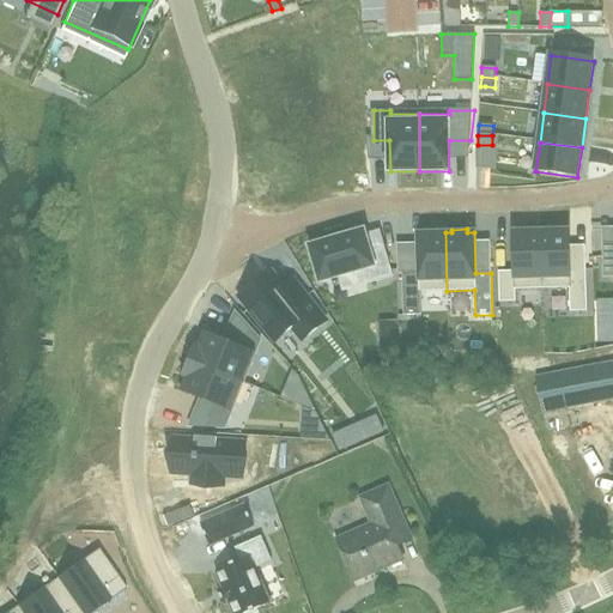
[(569,229),(540,230),(541,289),(570,287),(570,311),(588,311),(587,269),(570,269),(569,229)]
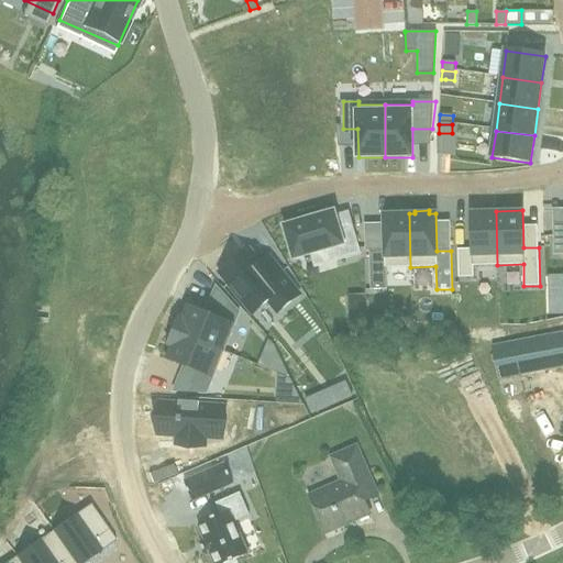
[(384,251),(370,251),(370,289),(387,289),(386,267),(410,267),(409,213),(403,213),(403,211),(388,211),(388,214),(383,214),(384,251)]
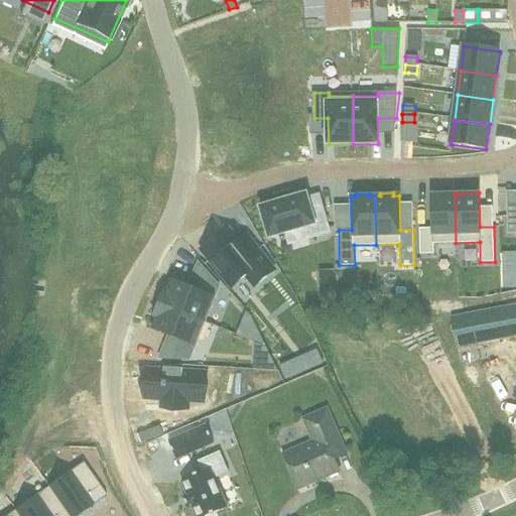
[(431,229),(420,230),(420,255),(434,255),(433,243),(456,243),(455,194),(430,194),(431,229)]
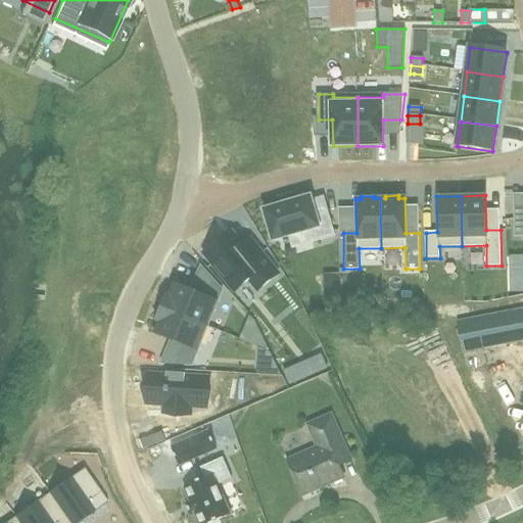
[(308,230),(312,242),(335,236),(327,209),(315,214),(311,199),(311,197),(265,210),(273,240),(288,236),(308,230)]
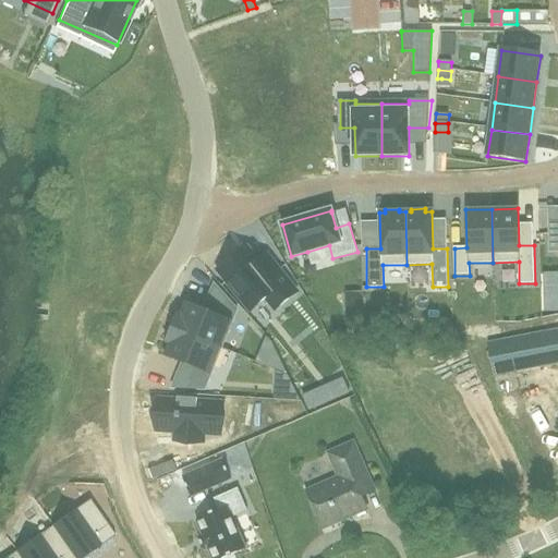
[(298,293),(277,268),(266,255),(256,263),(245,249),(219,270),(252,312),(267,300),(276,311),(287,302),(298,293)]
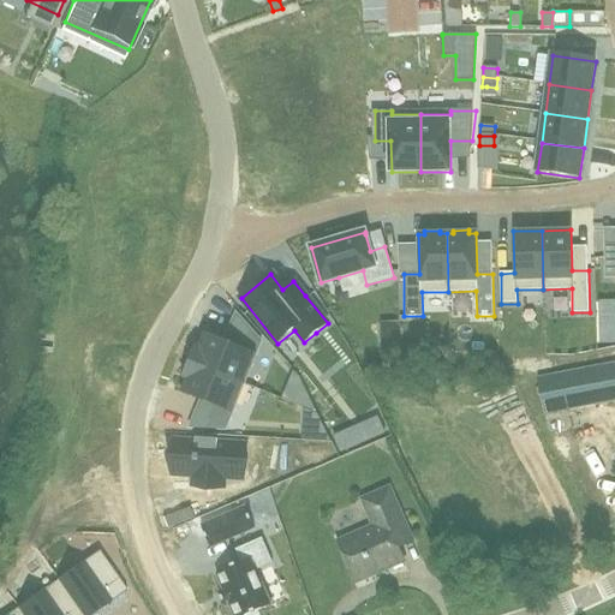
[(191,359),(245,382),(262,342),(237,314),(226,339),(204,329),(191,359)]
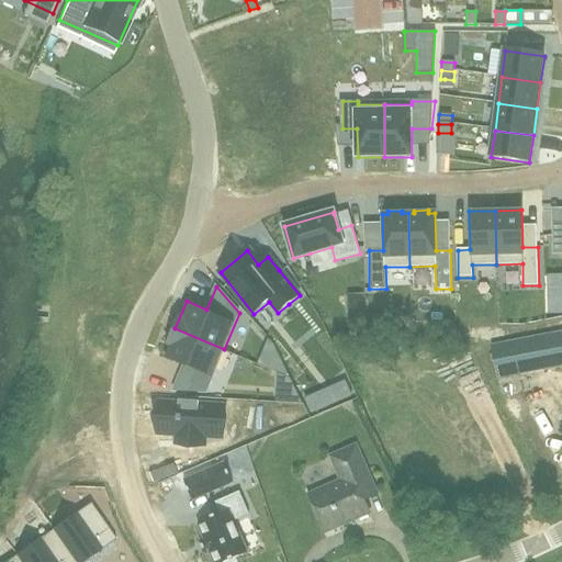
[(347,293),(348,321),(364,322),(363,292),(347,293)]
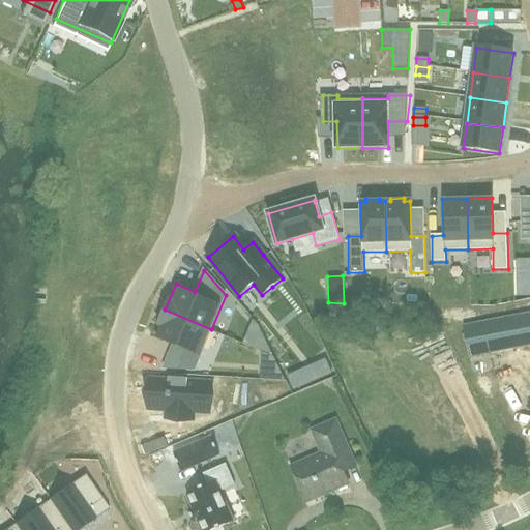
[(529,297),(529,280),(517,280),(517,298),(529,297)]
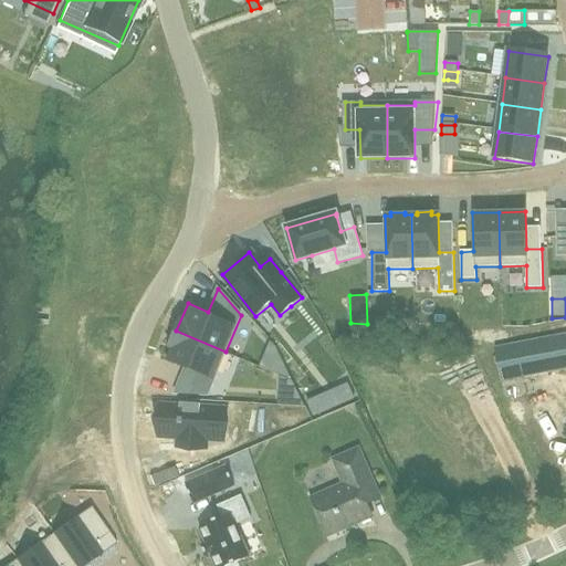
[(165,359),(186,367),(175,394),(208,396),(226,352),(176,331),(165,359)]
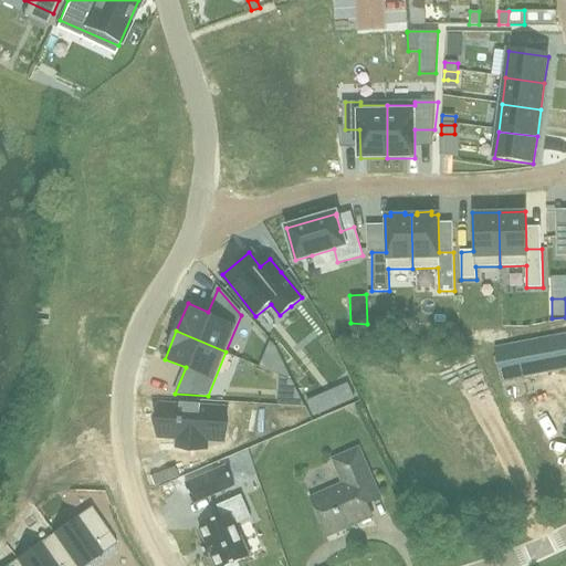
[(565,335),(556,338),(495,349),(500,375),(502,381),(563,369),(565,368),(565,335)]
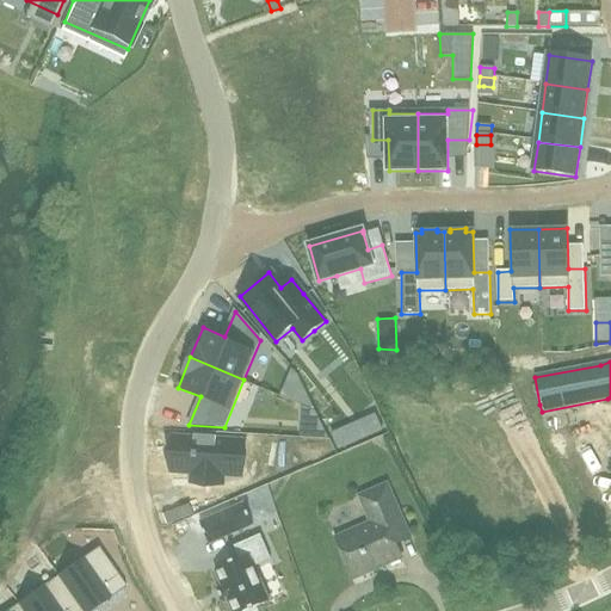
[(375,415),(353,424),(332,433),(340,451),(360,442),(382,432),(375,415)]
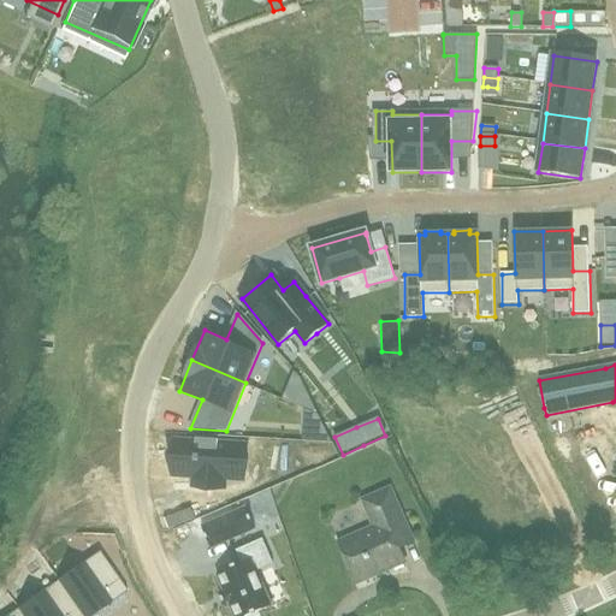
[(178,440),(176,474),(196,475),(195,485),(227,486),(227,478),(247,478),(248,444),(178,440)]
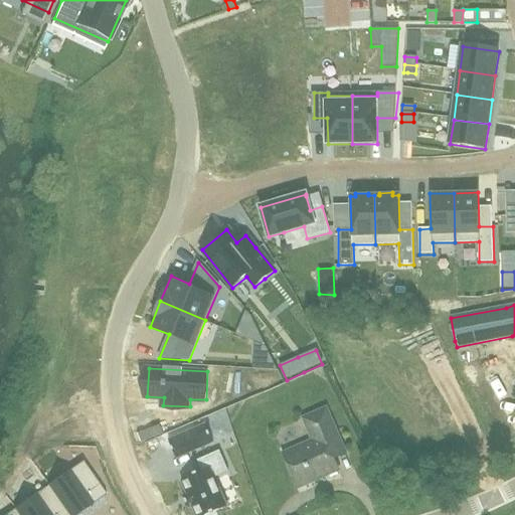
[(284,455),(290,469),(298,488),(338,470),(333,458),(344,453),(326,410),(304,419),(314,442),(284,455)]
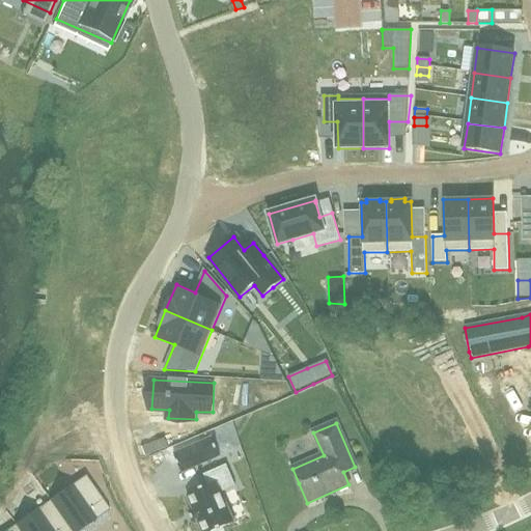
[(212,438),(174,455),(183,474),(220,456),(212,438)]
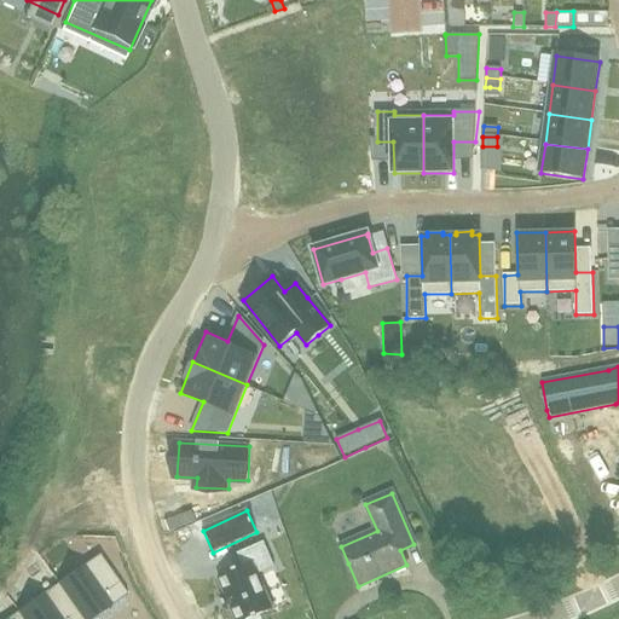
[(243,567),(218,578),(224,594),(220,595),(227,613),(232,611),(235,618),(260,618),(260,615),(275,609),(259,574),(275,567),(264,542),(237,554),(243,567)]
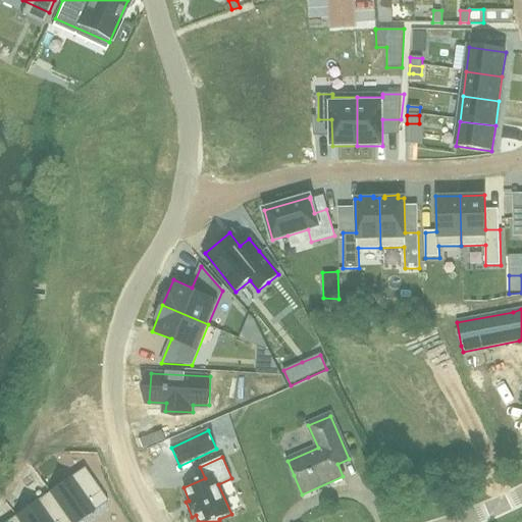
[(83,469),(48,493),(68,521),(79,521),(107,503),(83,469)]
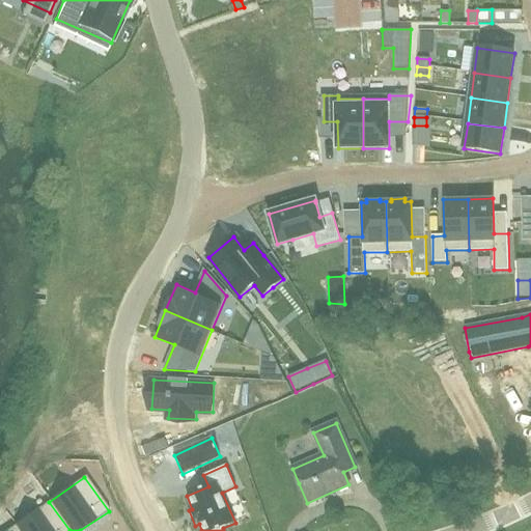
[(70,530),(49,502),(15,526),(18,530),(70,530)]
